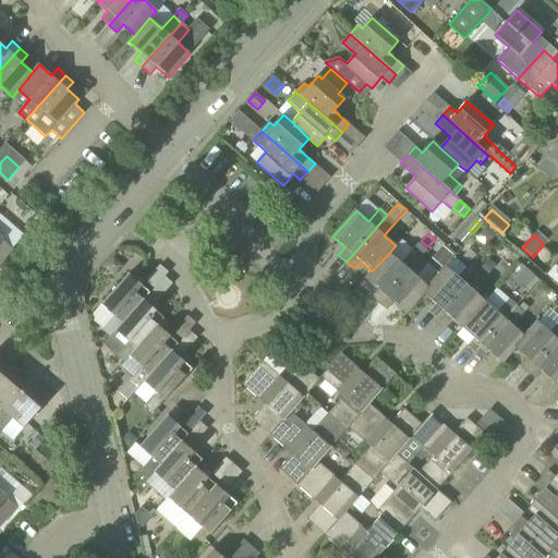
[(0,264),(13,249),(0,237),(0,264)]
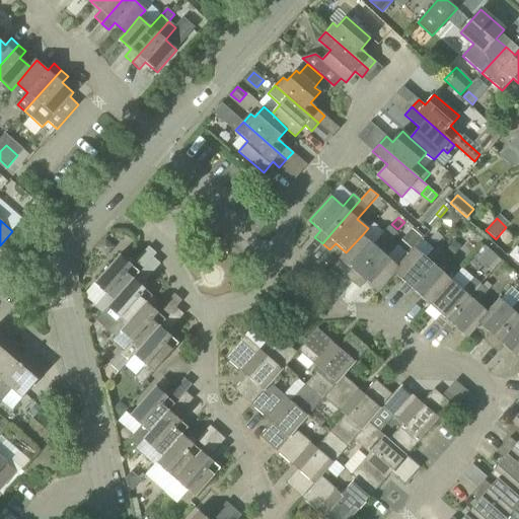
[(346,276),(353,283),(391,239),(396,233),(393,231),(393,230),(388,227),(373,244),(362,235),(347,252),(346,252),(340,260),(352,270),(346,276)]
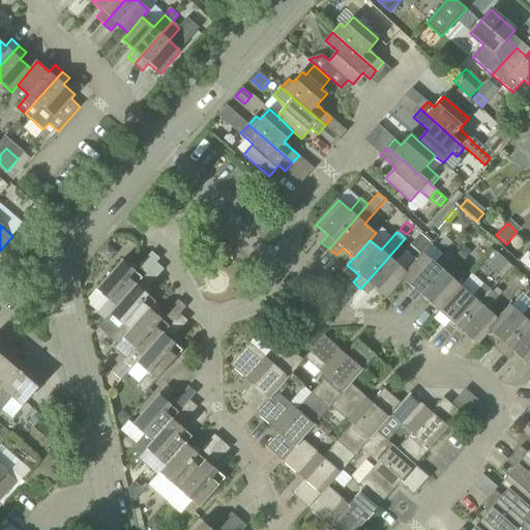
[(432,242),(421,234),(411,246),(420,255),(432,242)]
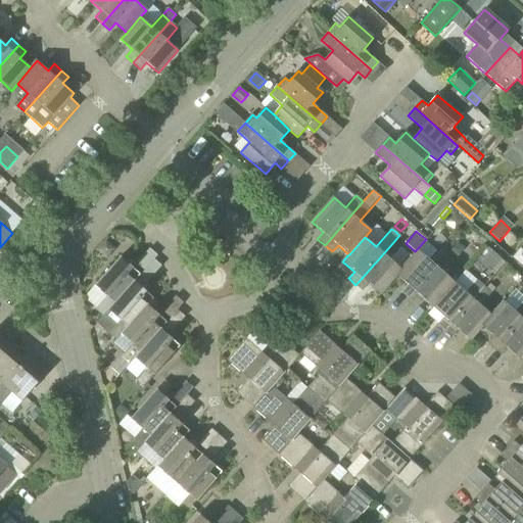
[(105,240),(96,251),(107,259),(111,254),(110,245),(105,240)]
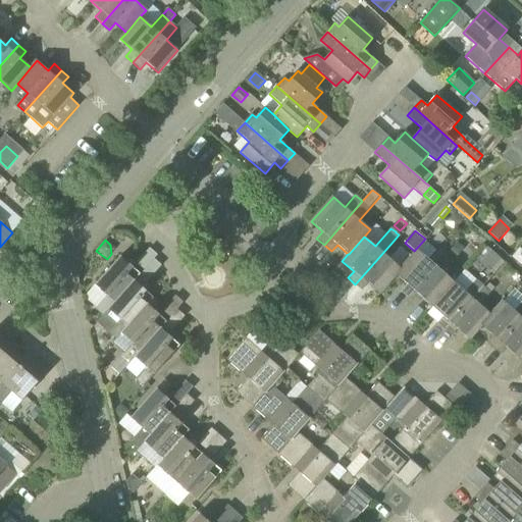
[(400,247),(394,241),(355,284),(362,291),(368,283),(379,294),(396,275),(401,269),(400,268),(389,259),(401,247),(400,247)]
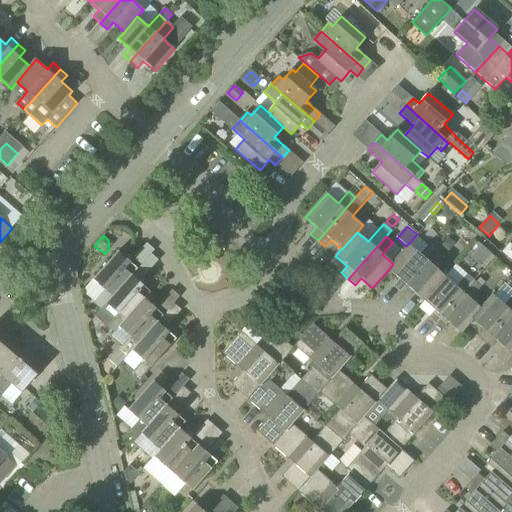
[(449,237),(438,249),(445,255),(456,243),(449,237)]
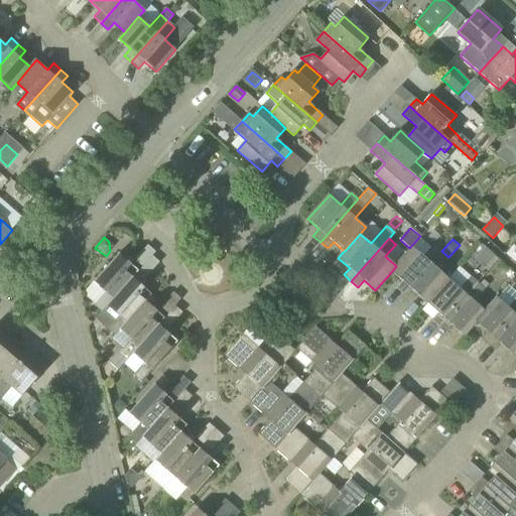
[(406,253),(395,265),(396,266),(391,272),(402,281),(396,287),(403,294),(441,251),(434,244),(423,257),(412,247),(406,253)]
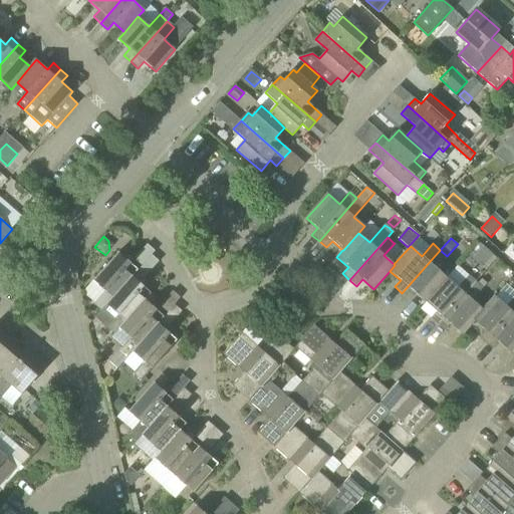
[(494,255),(484,246),(473,259),(483,268),(494,255)]
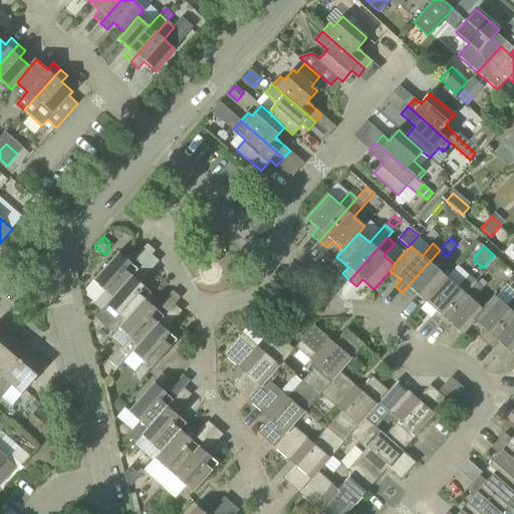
[(447,256),(440,250),(402,293),(409,299),(415,292),(426,302),(447,278),(437,268),(447,256)]
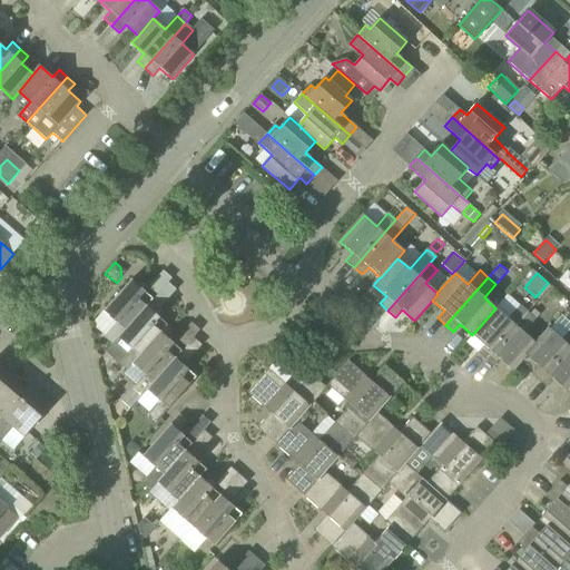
[(112,344),(118,337),(125,330),(146,306),(147,306),(154,298),(131,279),(104,312),(116,322),(104,336),(112,344)]
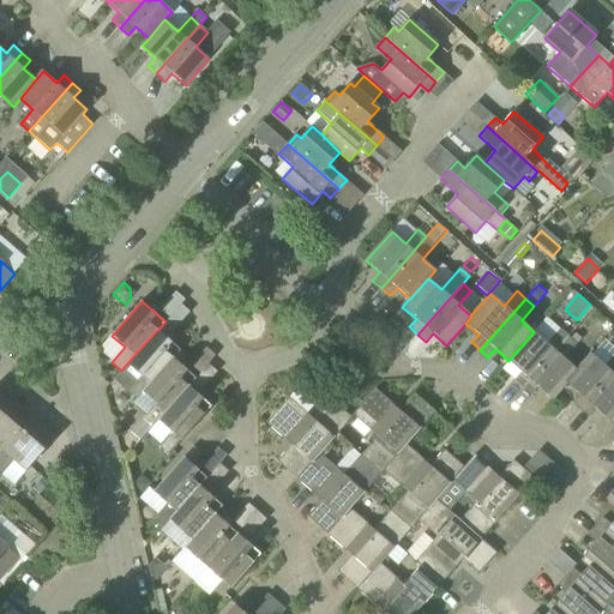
[(523,387),(569,337),(547,318),(534,332),(509,361),(522,372),(515,380),(523,387)]
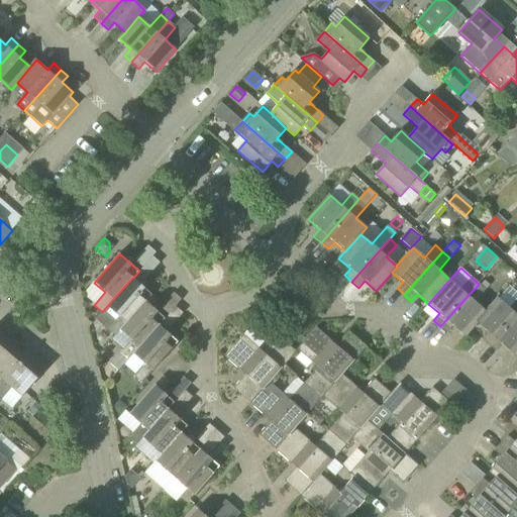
[(113,299),(107,306),(110,309),(119,316),(108,329),(115,335),(120,330),(126,323),(145,301),(146,301),(152,295),(144,288),(140,285),(146,278),(139,271),(133,278),(132,278),(113,299)]
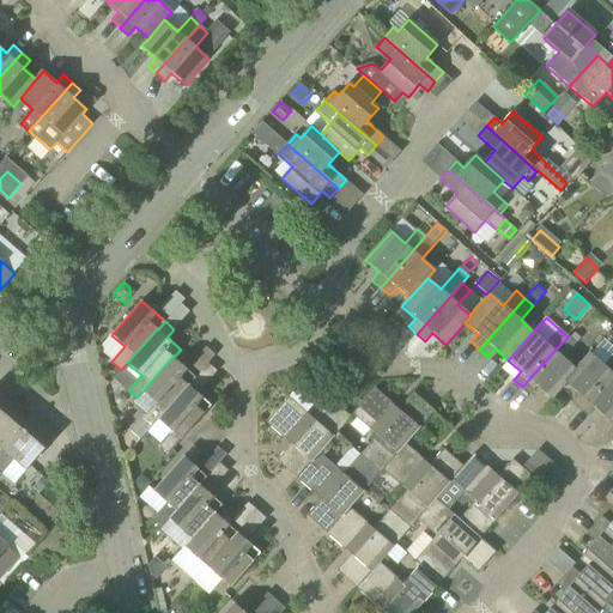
[(552,399),(566,382),(577,370),(564,358),(576,344),(568,337),(522,387),(530,395),(538,387),(552,399)]
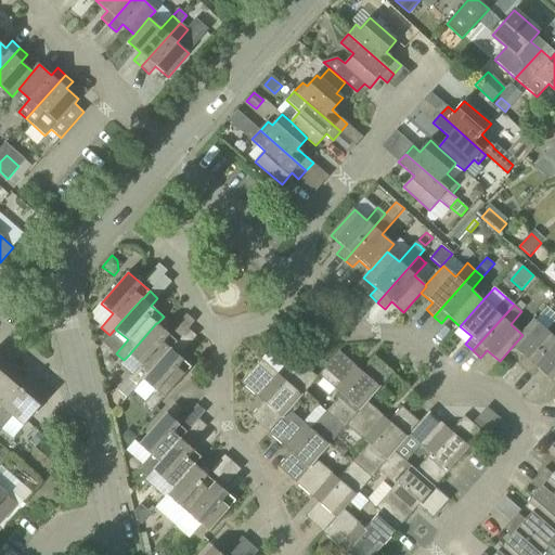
[(136,347),(129,355),(141,365),(132,375),(130,378),(138,385),(143,379),(150,372),(170,349),(177,341),(169,334),(168,333),(164,330),(169,322),(164,317),(157,323),(156,323),(136,347)]
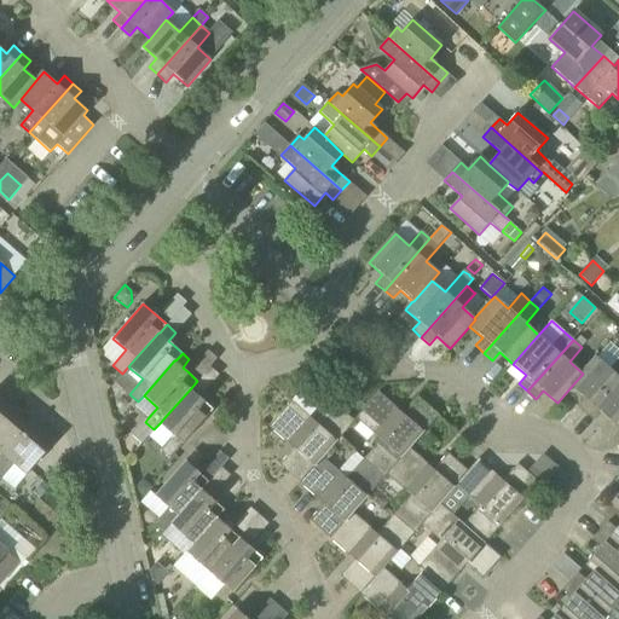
[(583,374),(572,386),(583,397),(584,398),(577,405),(584,412),(618,372),(618,357),(609,368),(606,365),(597,357),(595,356),(580,371),(583,374)]
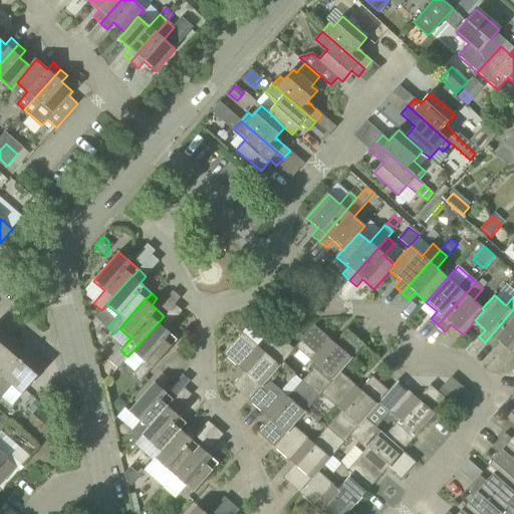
[(513,309),(485,342),(493,349),(499,342),(510,352),(513,348),(513,309)]
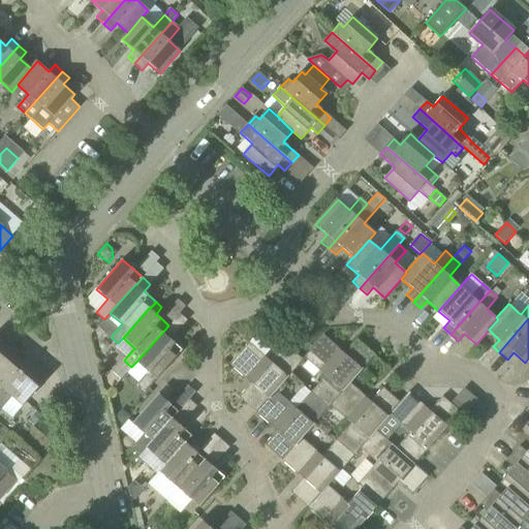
[(143,354),(136,362),(148,372),(136,385),(145,393),(183,350),(163,333),(143,354)]
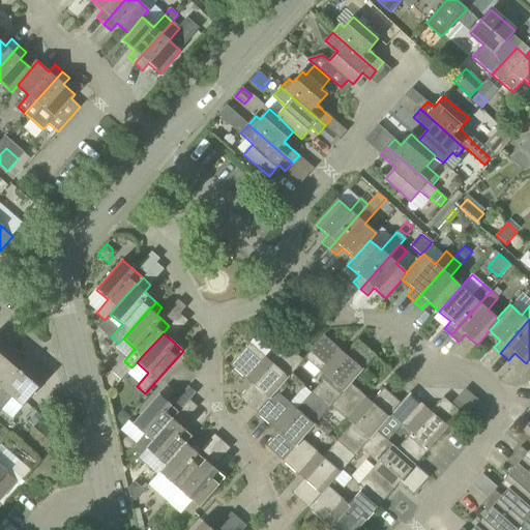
[(324,335),(304,358),(326,377),(312,393),(329,408),(331,406),(351,384),(376,356),(358,341),(346,354),(324,335)]
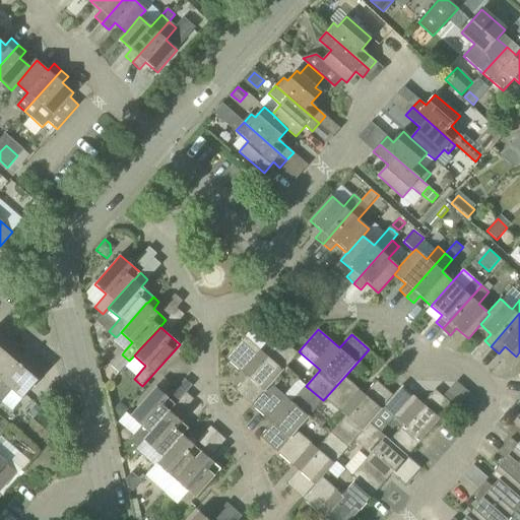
[(0,334),(0,355),(10,344),(0,334)]
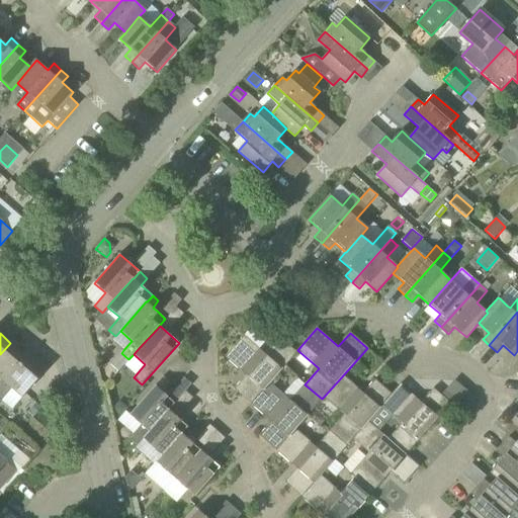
[(251,404),(270,382),(296,352),(279,337),(265,353),(244,335),(225,357),(246,375),(234,390),(251,404)]
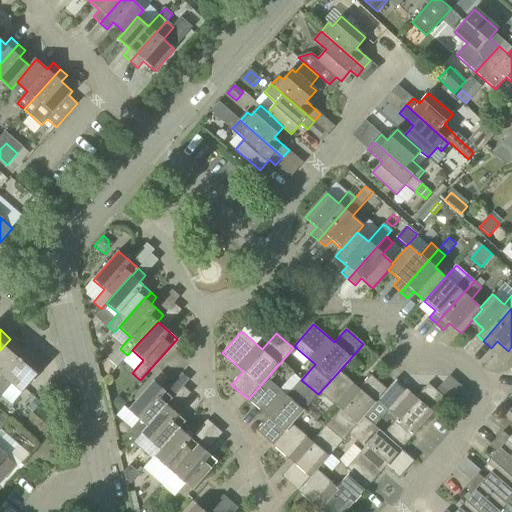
[(10,339),(0,350),(0,384),(27,353),(10,339)]
